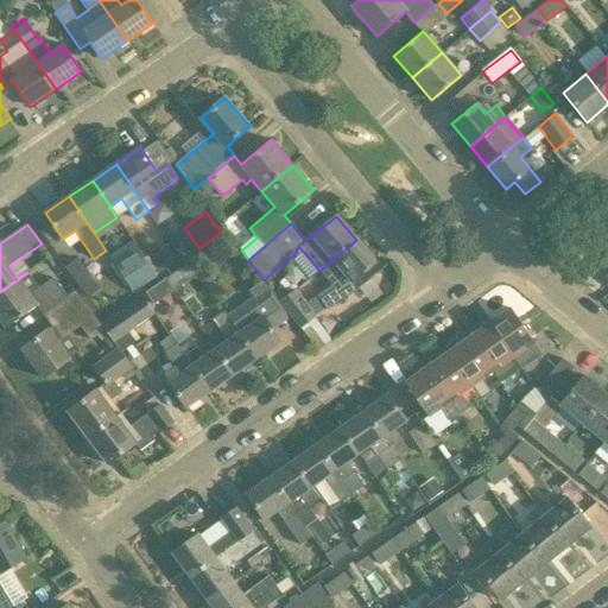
[(359,289),(353,283),(375,264),(356,240),(320,271),(331,285),(317,296),(327,310),(359,289)]
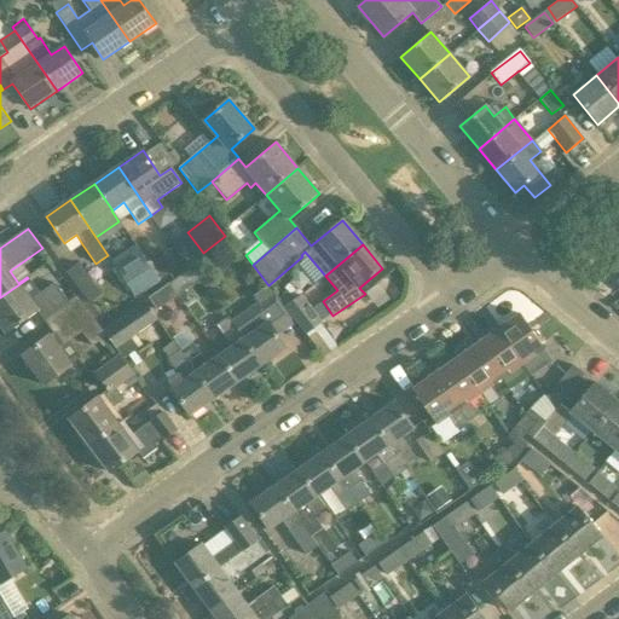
[(151,270),(160,281),(173,271),(165,260),(151,270)]
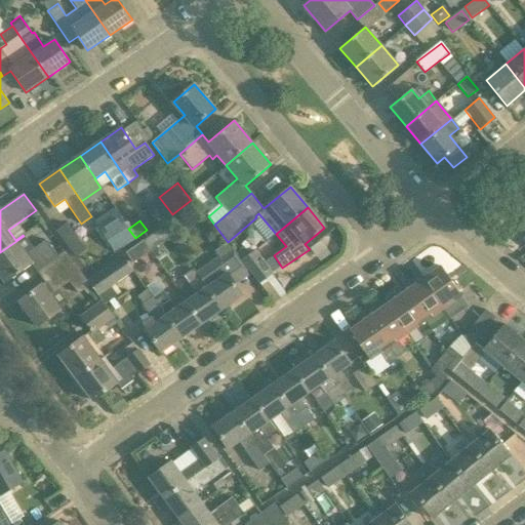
[(86,250),(66,223),(56,230),(76,256),(86,250)]
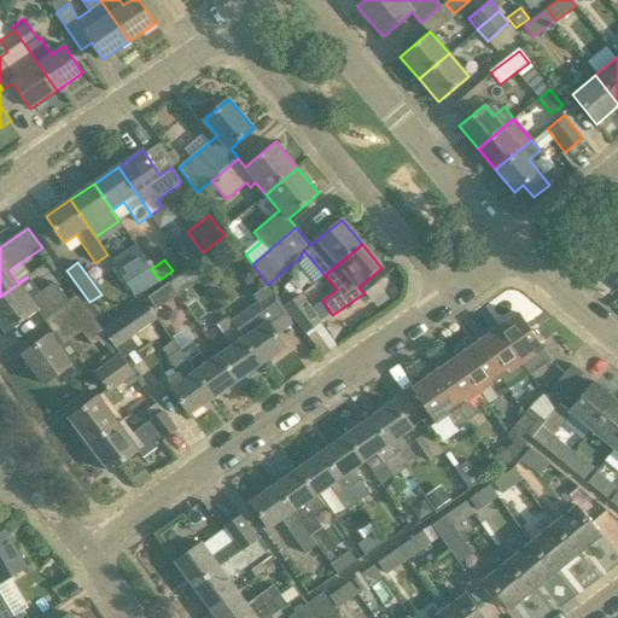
[(140,296),(159,283),(150,269),(132,283),(140,296)]
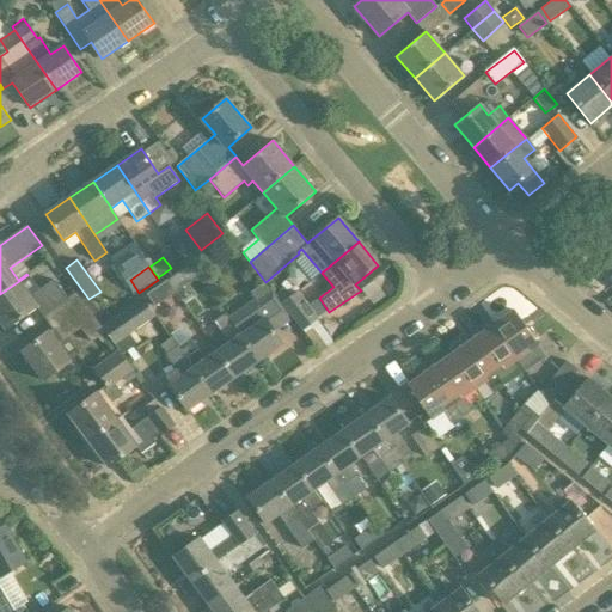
[(38,291),(28,275),(0,294),(0,322),(7,331),(37,310),(44,319),(68,301),(53,280),(38,291)]
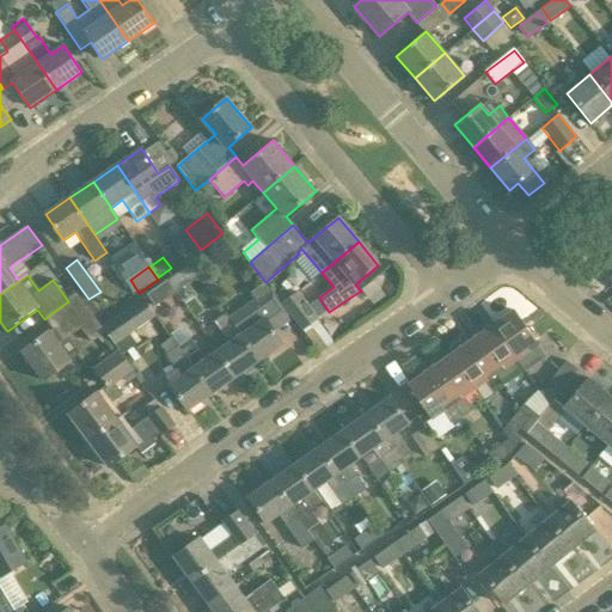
[(154,307),(176,292),(167,280),(146,295),(154,307)]
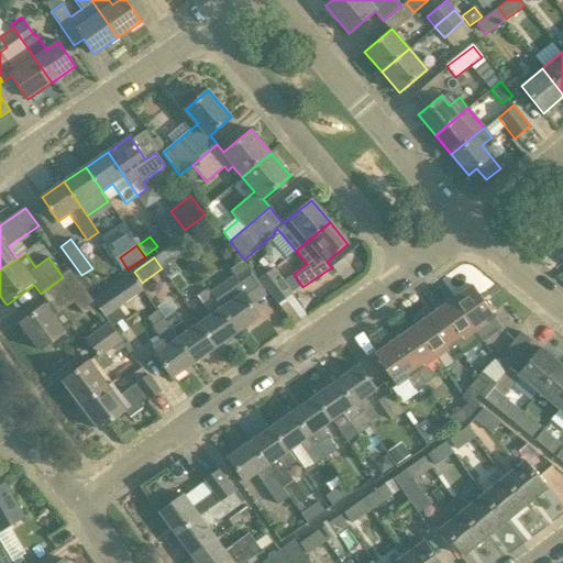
[(210,291),(239,332),(260,317),(252,306),(269,294),(269,293),(260,280),(253,271),(244,260),(230,268),(234,275),(210,291)]
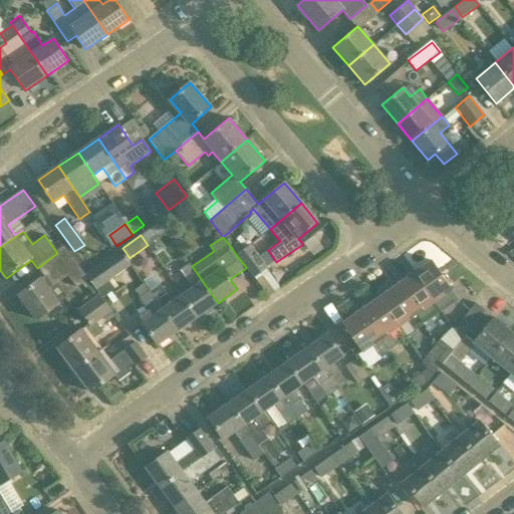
[(236,243),(231,247),(237,256),(245,249),(245,248),(242,244),(236,243)]
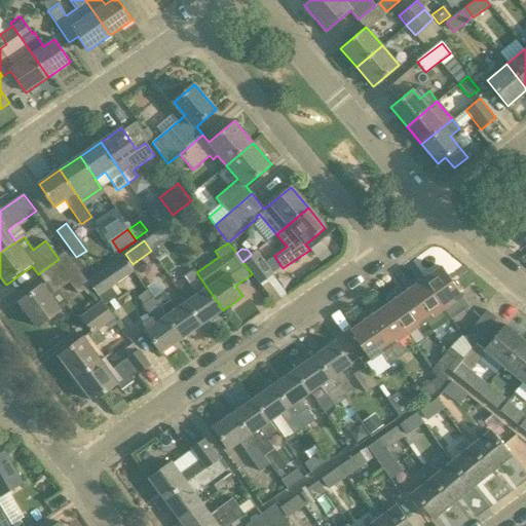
[(251,254),(251,255),(242,262),(252,273),(252,274),(260,285),(272,275),(271,275),(273,273),(261,257),(256,250),(251,254)]
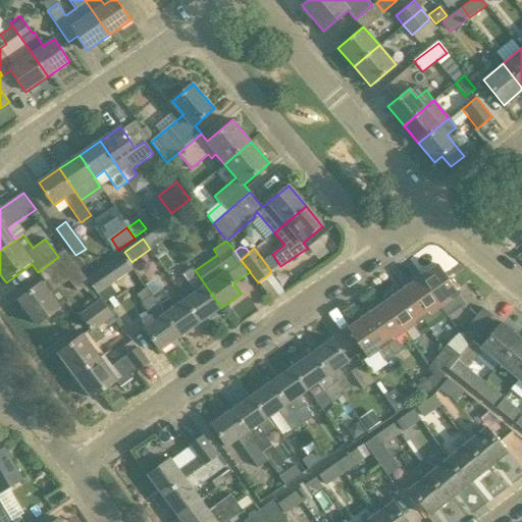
[(45,281),(19,301),(37,325),(61,308),(60,307),(68,302),(58,288),(68,280),(77,293),(83,289),(86,292),(92,288),(82,274),(65,251),(58,257),(38,272),(45,281)]
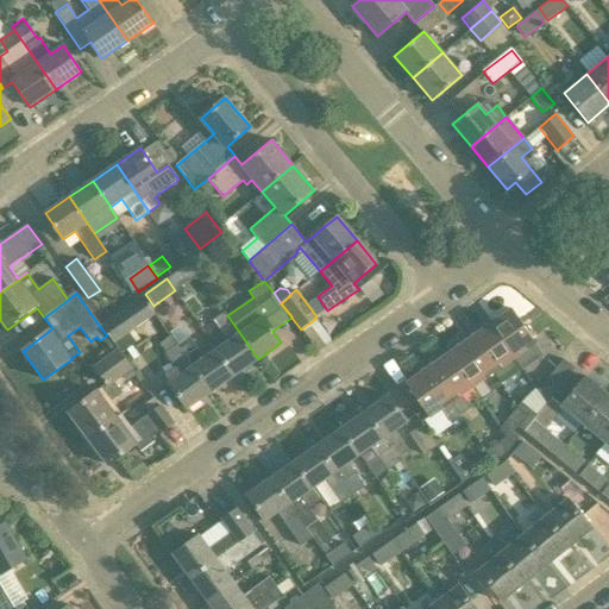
[(129,332),(155,315),(142,296),(101,325),(120,352),(136,343),(129,332)]
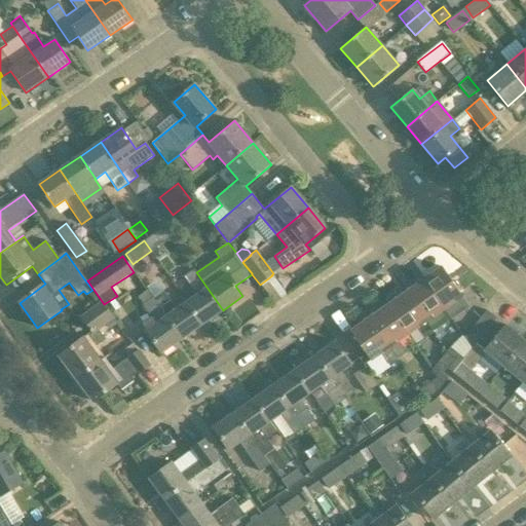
[(423,279),(445,309),(463,297),(442,266),(423,279)]
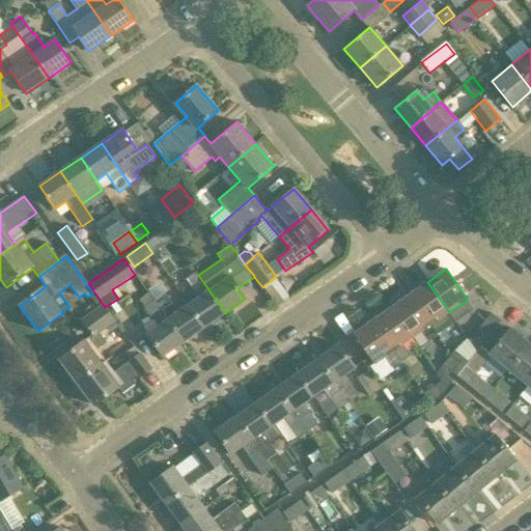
[(189,305),(204,327),(225,313),(198,275),(195,272),(185,279),(198,298),(189,305)]
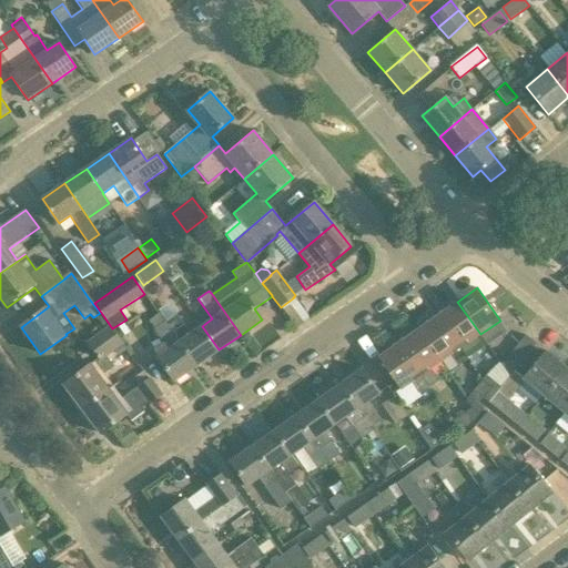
[(437,315),(467,358),(487,345),(479,335),(480,334),(457,302),(439,314),(437,315)]
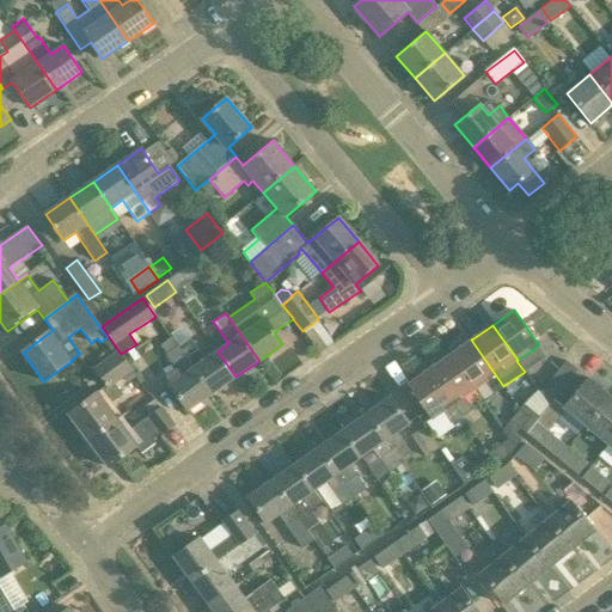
[(212,393),(178,346),(172,337),(160,346),(175,366),(176,365),(183,375),(170,385),(188,411),(212,393)]
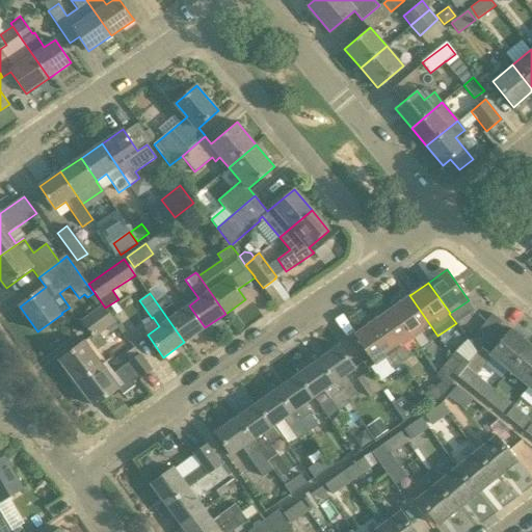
[(205,327),(189,306),(179,313),(165,294),(155,300),(184,342),(205,327)]
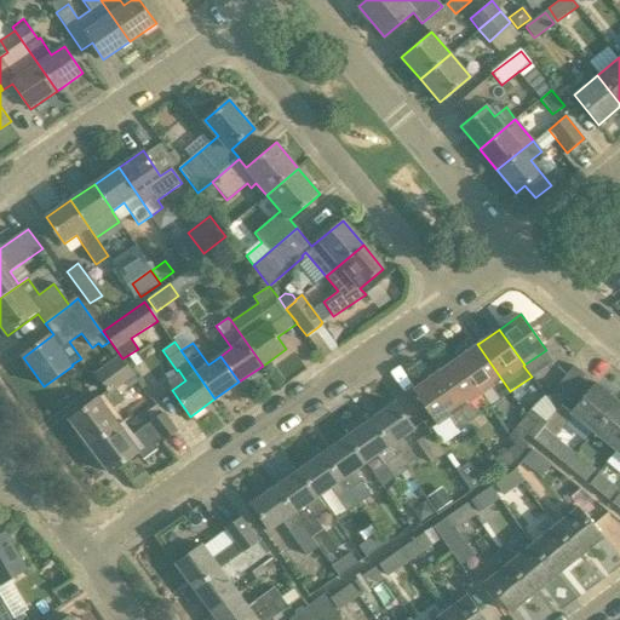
[(499,400),(510,391),(477,344),(457,360),(481,395),(492,388),(499,400)]
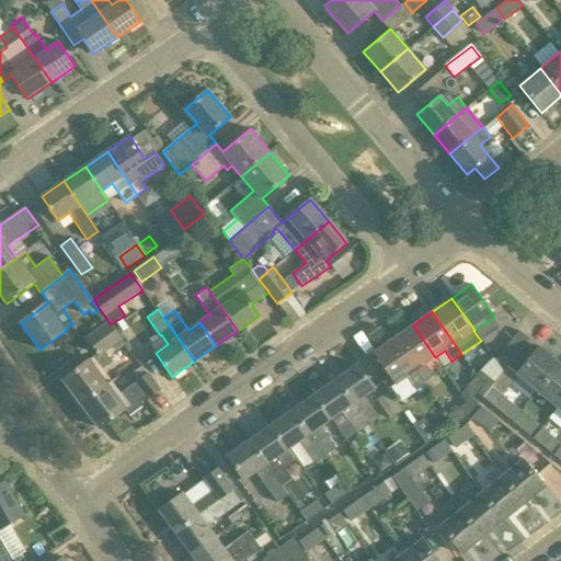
[(82,404),(107,385),(99,374),(113,363),(104,352),(113,345),(117,351),(125,344),(109,321),(86,339),(98,355),(64,380),(82,404)]
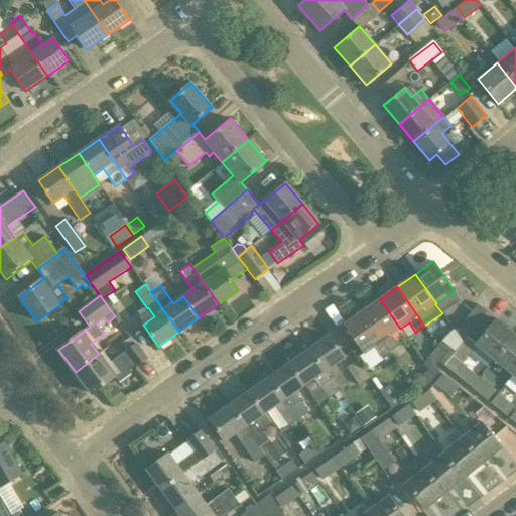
[(362,311),(389,351),(397,346),(390,336),(400,329),(380,299),(362,311)]
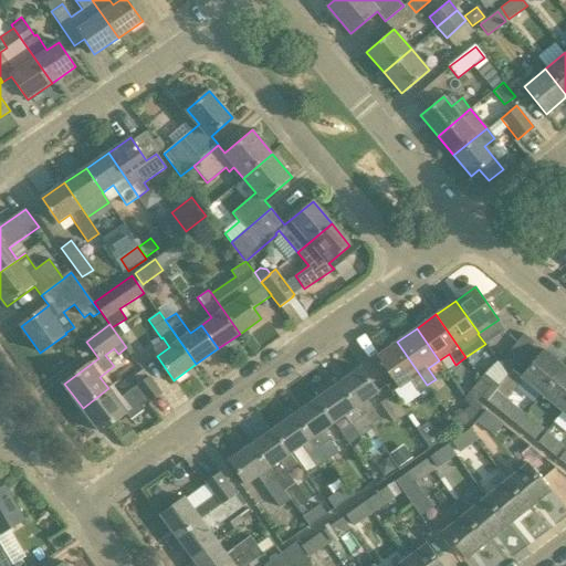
[(524,334),(506,356),(500,364),(507,375),(512,369),(534,343),(524,334)]
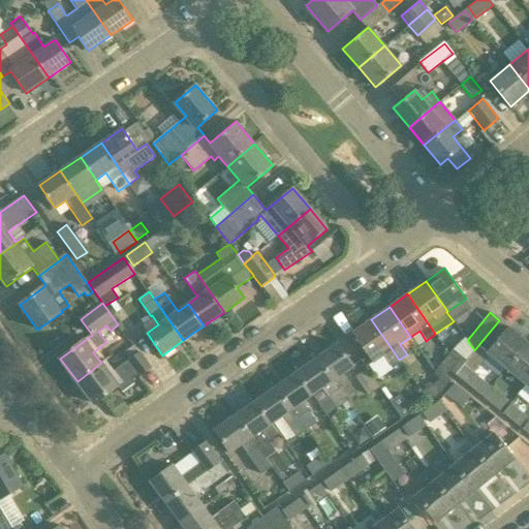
[(399,360),(371,319),(352,333),(373,363),(382,356),(390,367),(399,360)]
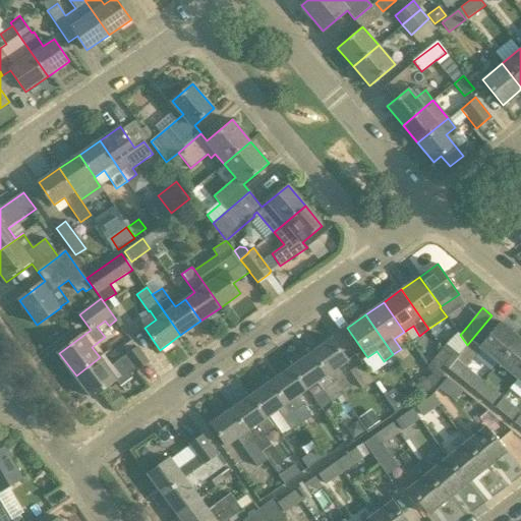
[(458,355),(455,359),(465,367),(481,348),(499,363),(519,338),(500,322),(479,347),(471,340),(467,345),(458,355)]
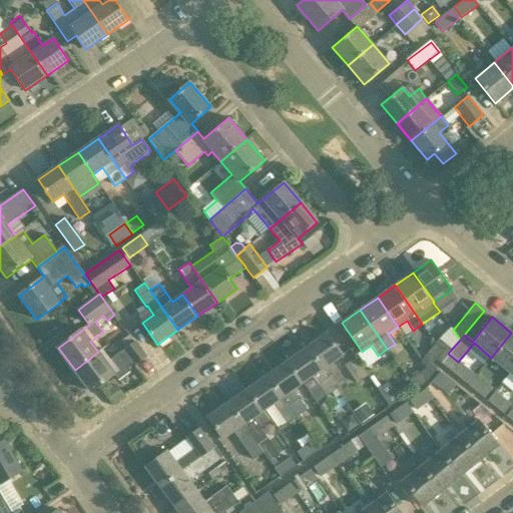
[(512,334),(511,333),(491,358),(510,373),(512,369),(512,334)]
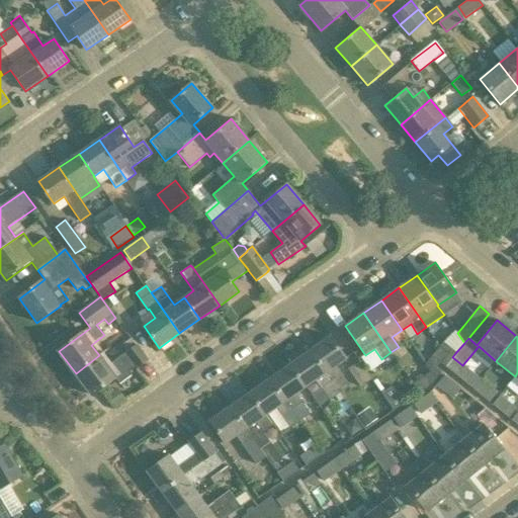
[(310,351),(339,394),(349,386),(335,366),(345,359),(330,337),(310,351)]
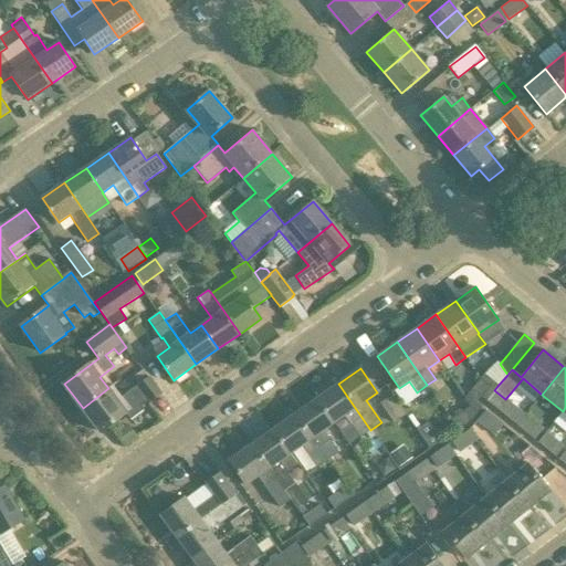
[(477,401),(481,396),(486,400),(494,390),(498,386),(484,374),(464,398),(470,407),(471,406),(475,413),(482,406),(477,401)]
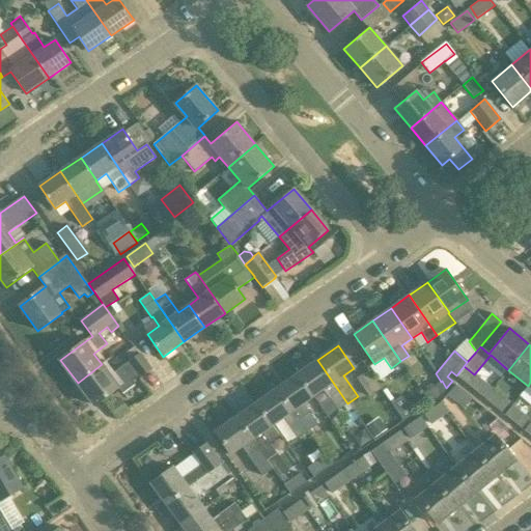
[(102,364),(78,383),(95,407),(118,389),(122,393),(135,384),(132,380),(138,375),(140,378),(151,369),(140,353),(110,374),(102,364)]
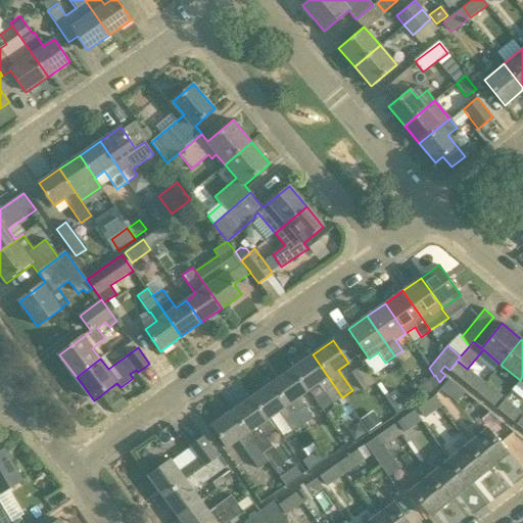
[(292,369),(307,391),(318,384),(332,405),(342,397),(313,354),(292,369)]
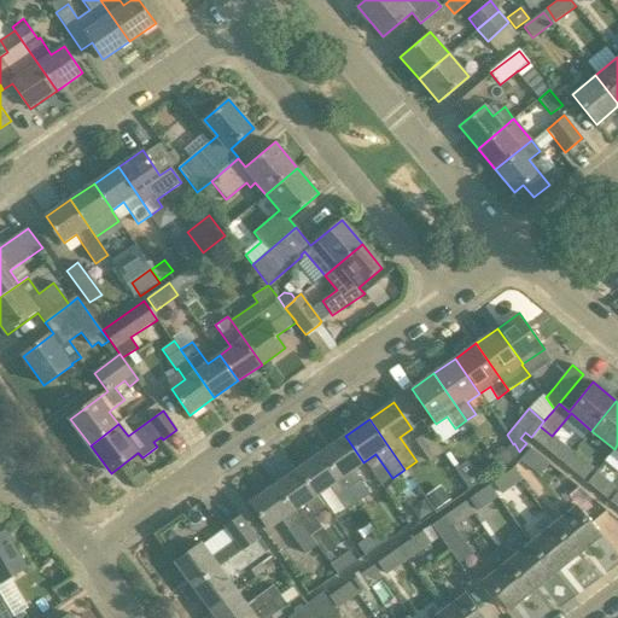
[(540,426),(531,437),(564,465),(573,453),(552,436),(540,426)]
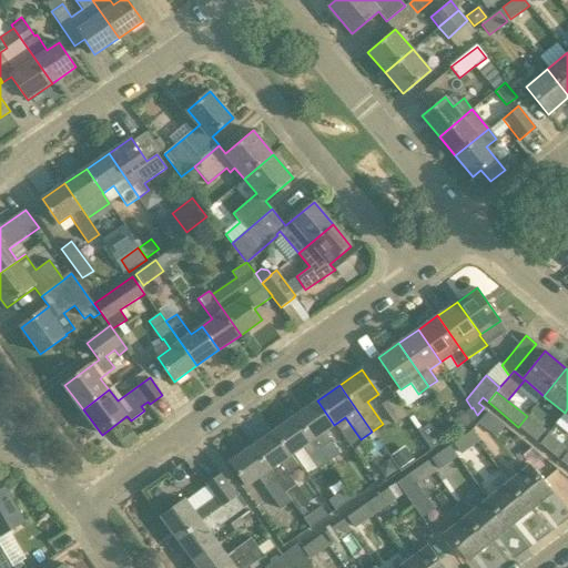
[(395,425),(407,416),(394,396),(382,405),(395,425)]
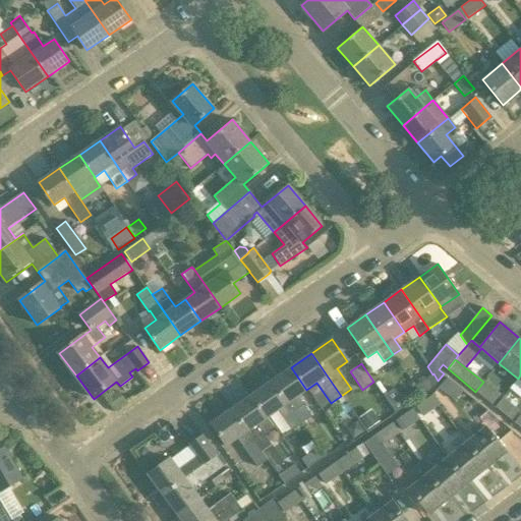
[(271,381),(301,423),(311,417),(297,397),(306,390),(291,367),(271,381)]
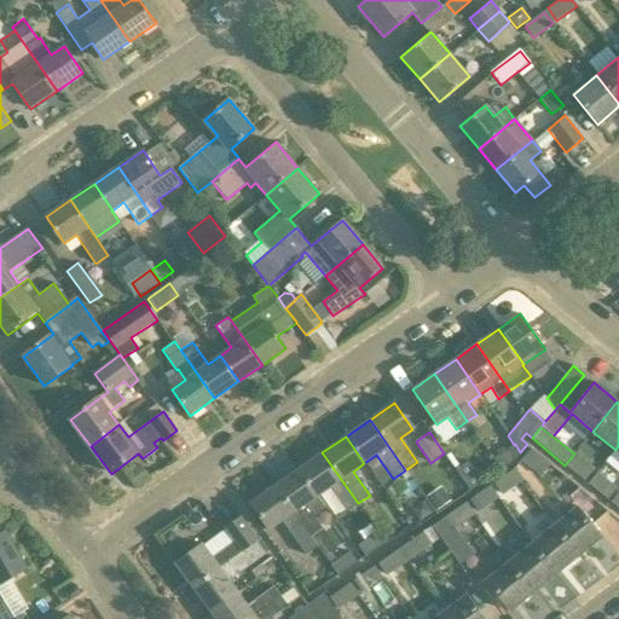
[(501,469),(512,462),(520,452),(515,444),(514,445),(493,460),(501,469)]
